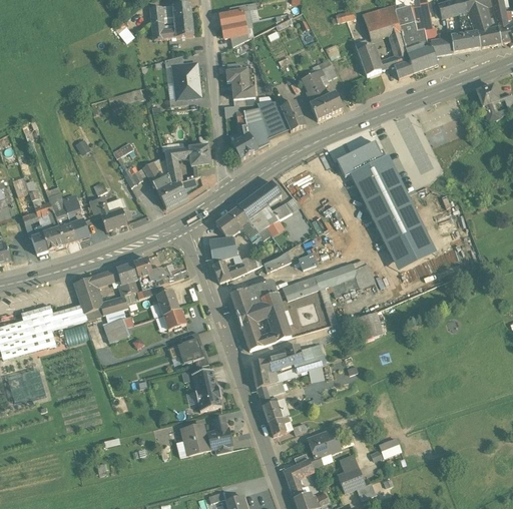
[(432,25),(426,0),(419,0),(420,3),(421,3),(426,26),(432,25)]
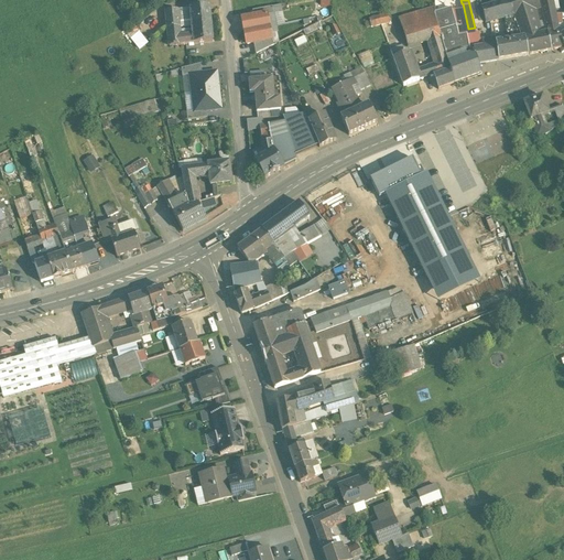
[(498,0),(481,4),(485,18),(490,17),(489,15),(505,13),(513,11),(511,0),(498,0)]
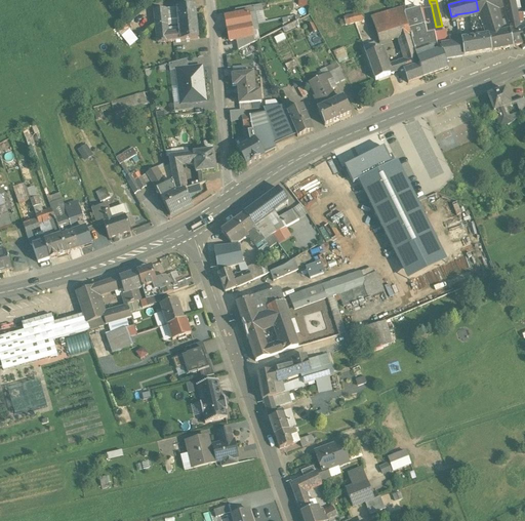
[(476,0),(478,10),(485,31),(488,31),(503,29),(502,23),(498,5),(494,6),(492,0),(476,0)]
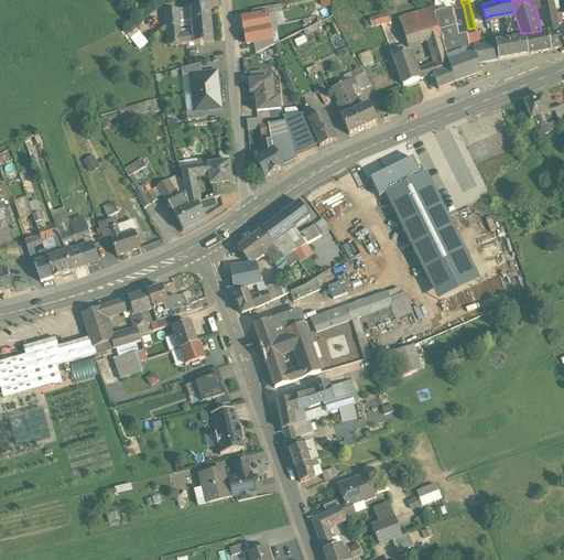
[(542,0),(546,22),(546,23),(556,21),(555,12),(553,0),(542,0)]
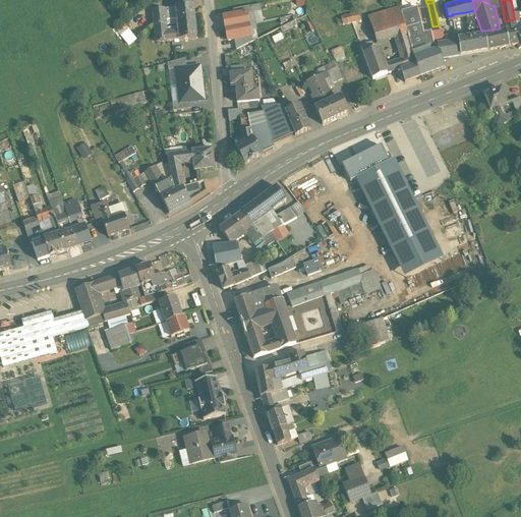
[(259,1),(233,6),(235,12),(246,10),(252,9),(261,7),(259,1)]
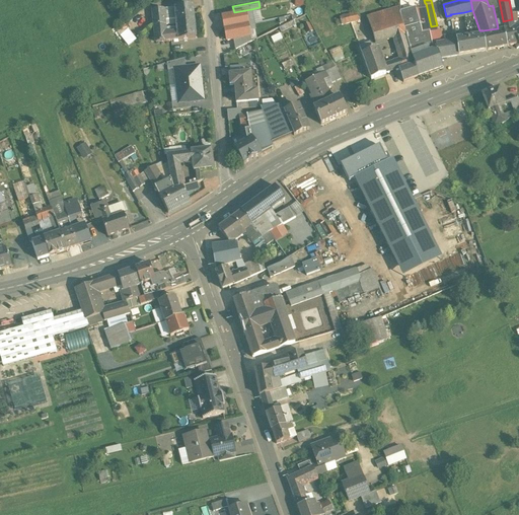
[(192,3),(175,4),(176,20),(194,18),(192,3)]
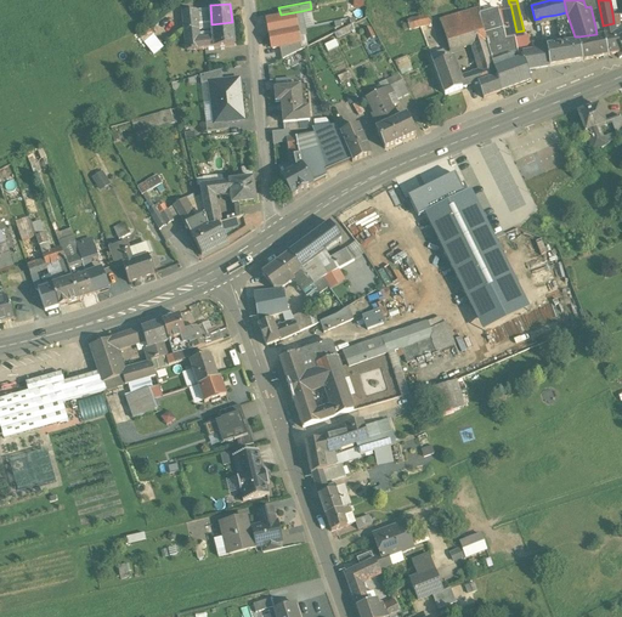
[(458,74),(451,54),(434,60),(445,90),(462,84),(475,80),(478,79),(484,94),(502,86),(497,72),(495,73),(492,63),(485,35),(485,34),(479,9),(478,4),(454,11),(439,15),(448,45),(463,41),(471,39),(481,67),(471,69),(458,74)]
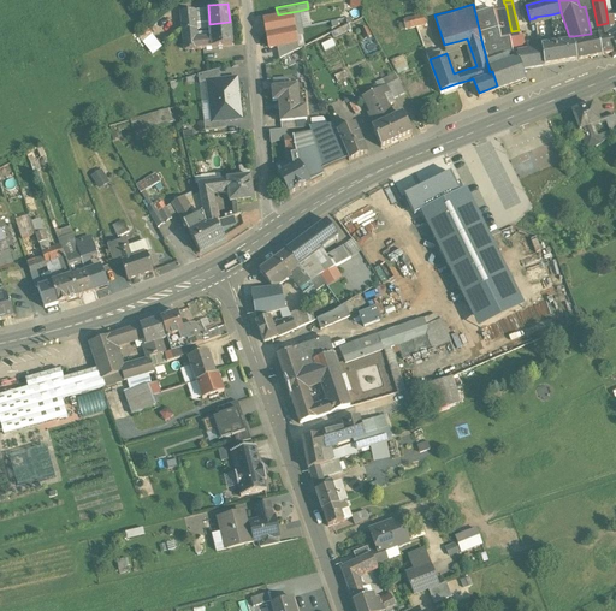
[(519,30),(511,31),(505,4),(504,4),(498,6),(502,24),(498,24),(501,34),(509,33),(511,45),(523,42),(521,30),(519,30)]
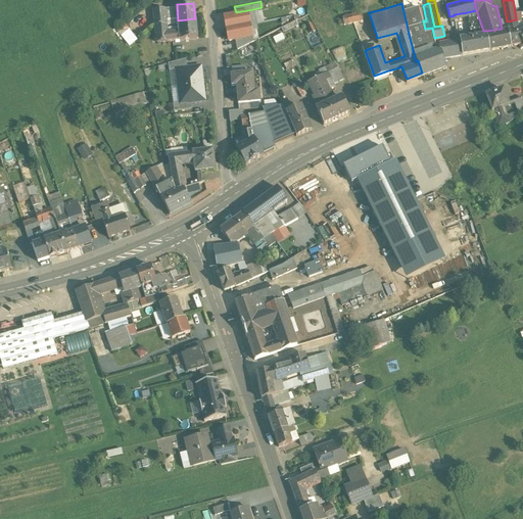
[(430,47),(427,48),(424,41),(427,40),(425,29),(423,20),(419,4),(402,7),(408,29),(408,30),(414,53),(416,55),(418,60),(422,73),(445,64),(442,55),(450,53),(447,39),(439,40),(439,39),(429,42),(430,47)]
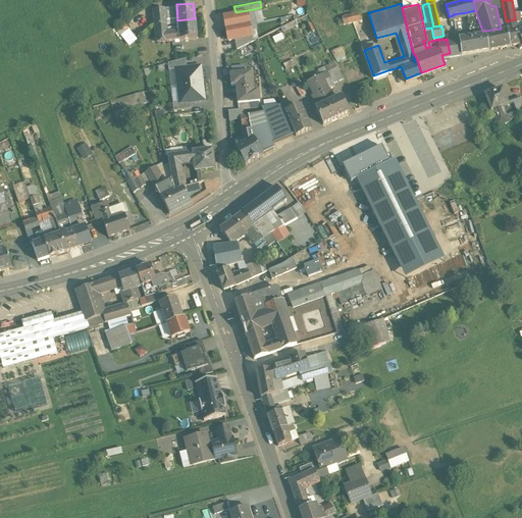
[(164,6),(154,7),(155,22),(165,21),(164,6)]
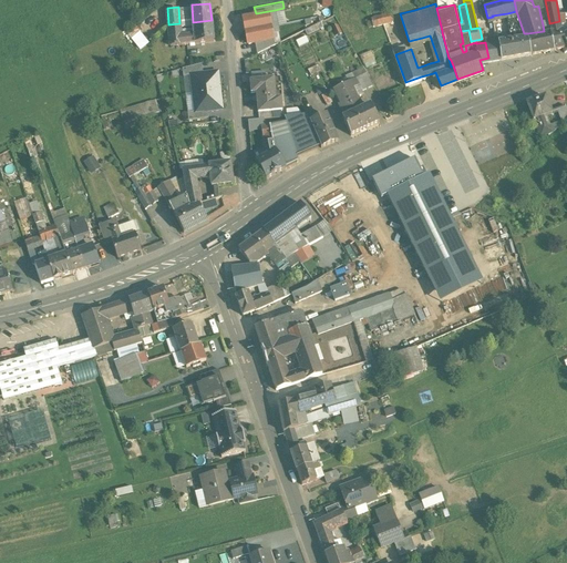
[(373,23),(383,20),(387,30),(392,29),(390,19),(393,18),(390,8),(370,13),(370,14),(366,16),(368,22),(372,21),(373,23)]
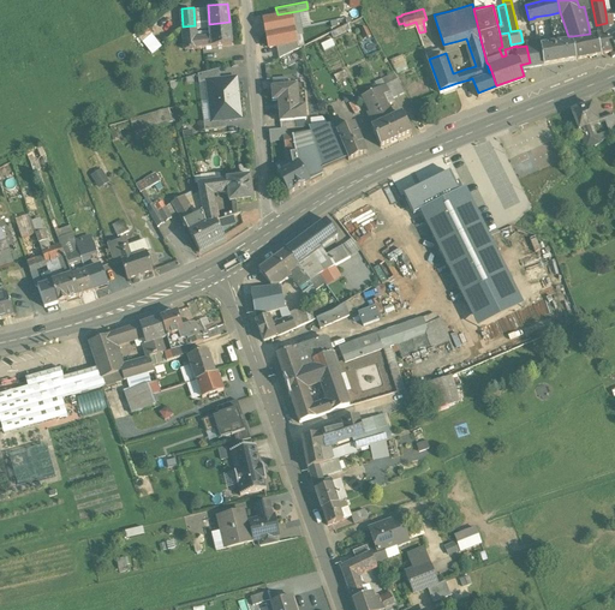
[(278,15),(264,17),(267,30),(293,25),(300,24),(298,11),(291,12),(278,15)]
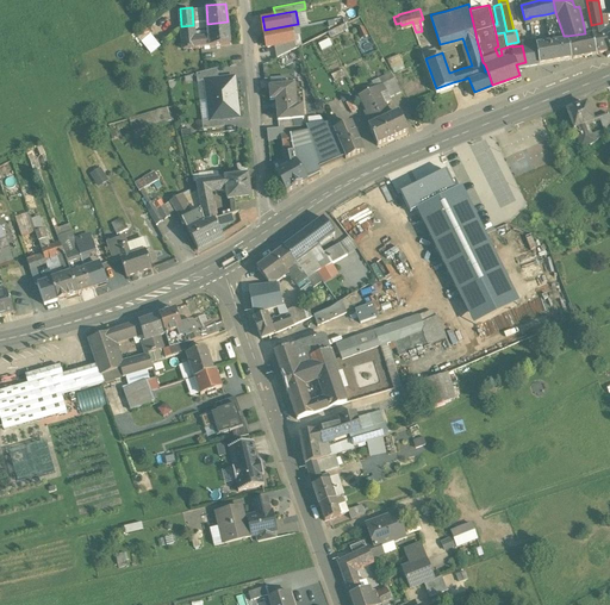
[(549,38),(534,41),(534,43),(535,43),(540,60),(549,58),(571,55),(567,36),(564,36),(555,12),(546,14),(549,38)]
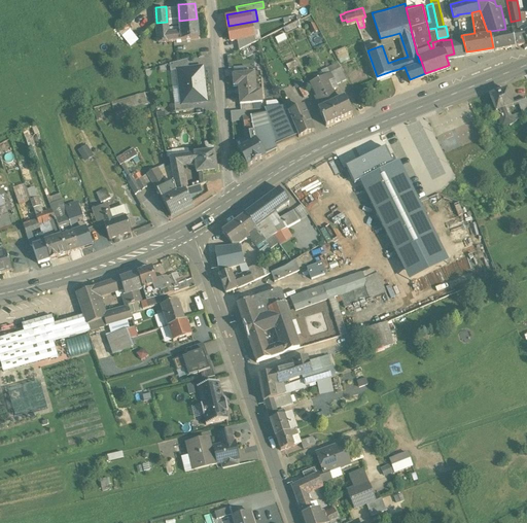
[(197,19),(179,21),(181,37),(199,35),(197,19)]
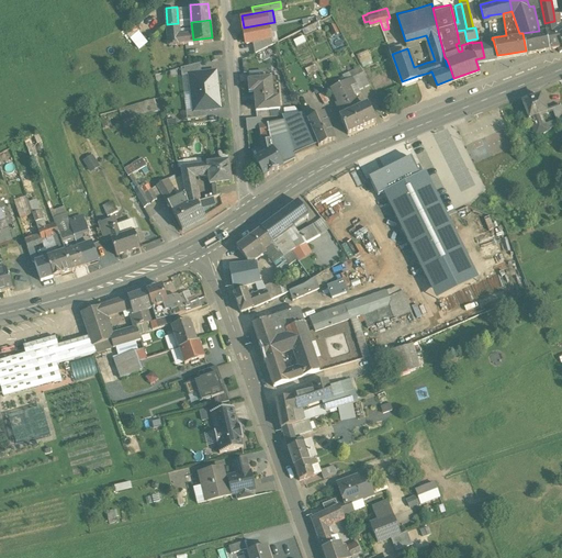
[(178,23),(167,24),(169,42),(180,41),(178,23)]
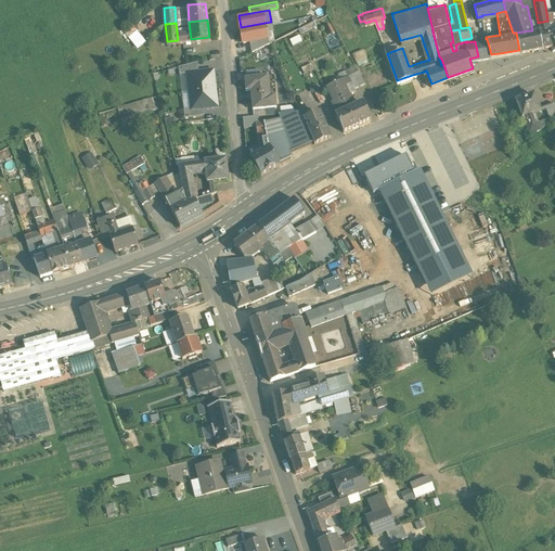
[(265,23),(241,27),(243,39),(249,38),(267,35),(265,23)]
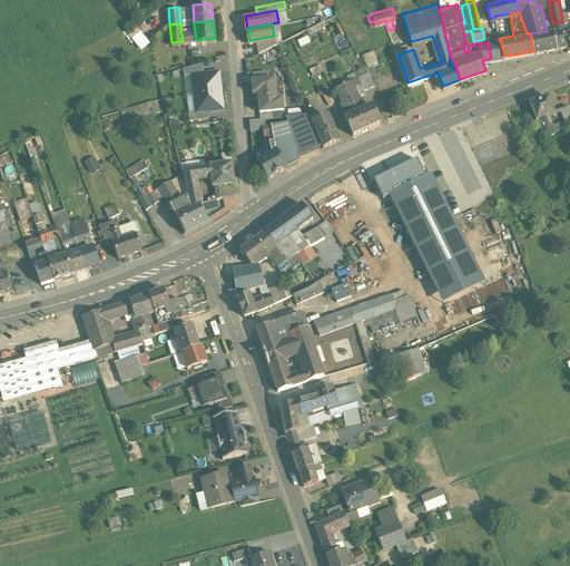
[(563,28),(553,29),(556,46),(566,44),(568,44),(566,33),(563,28)]
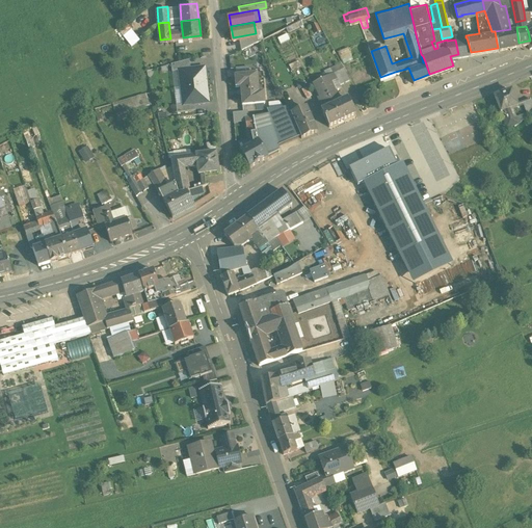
[(510,29),(495,31),(498,48),(519,43),(516,27),(510,29)]
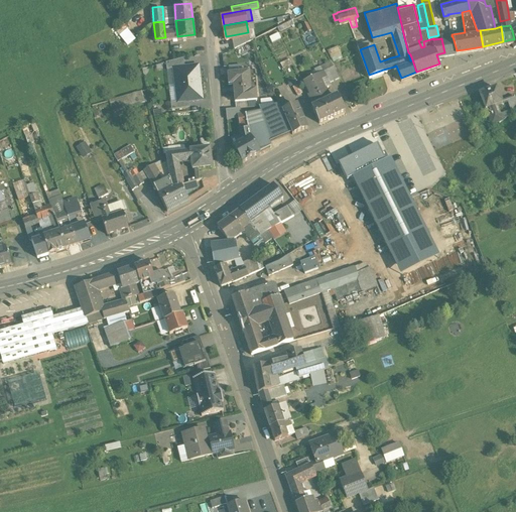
[(450,29),(440,31),(441,38),(444,52),(456,50),(453,36),(452,36),(452,34),(450,29)]
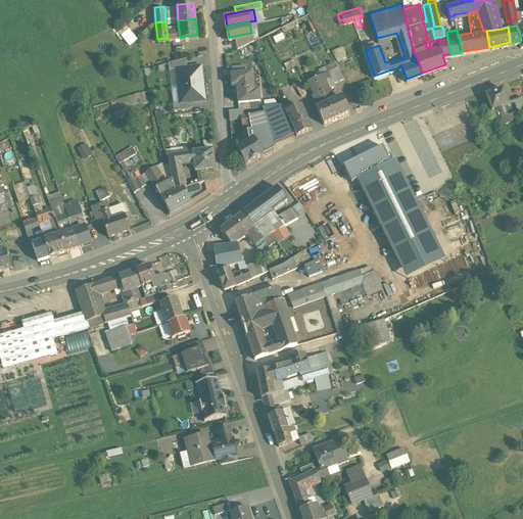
[(253,39),(251,33),(235,36),(237,46),(253,39)]
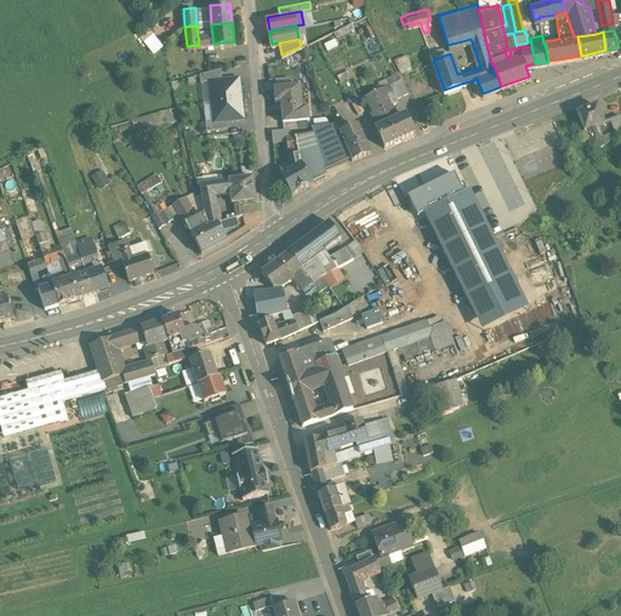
[(398,66),(410,61),(406,51),(394,56),(398,66)]
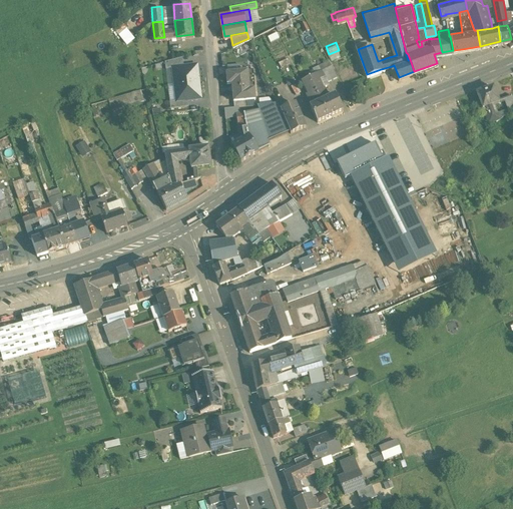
[(166,65),(183,63),(182,55),(165,58),(166,65)]
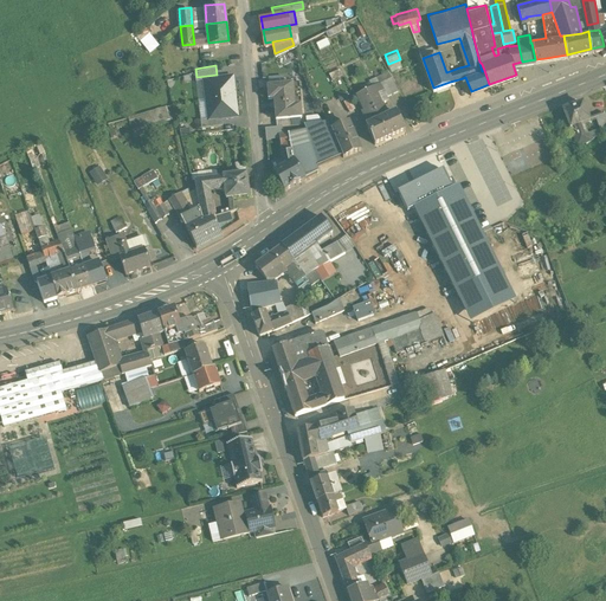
[(236,92),(233,73),(217,75),(205,77),(207,96),(236,92)]
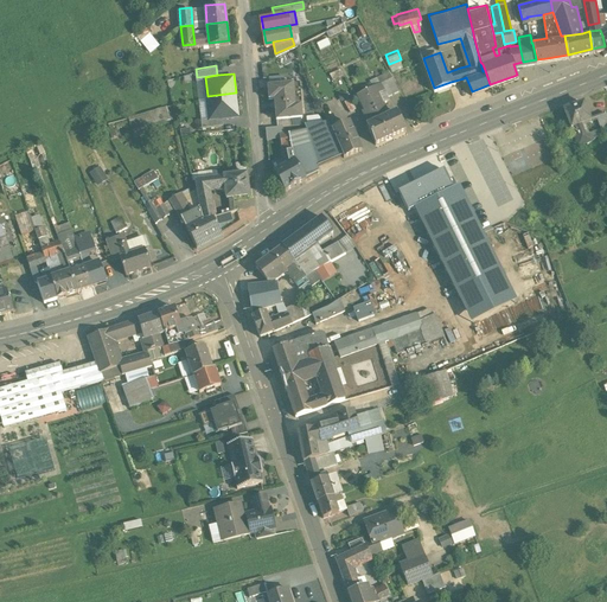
[(293,81),(268,83),(269,96),(275,95),(276,116),(292,115),(301,114),(300,102),(294,102),(293,81)]
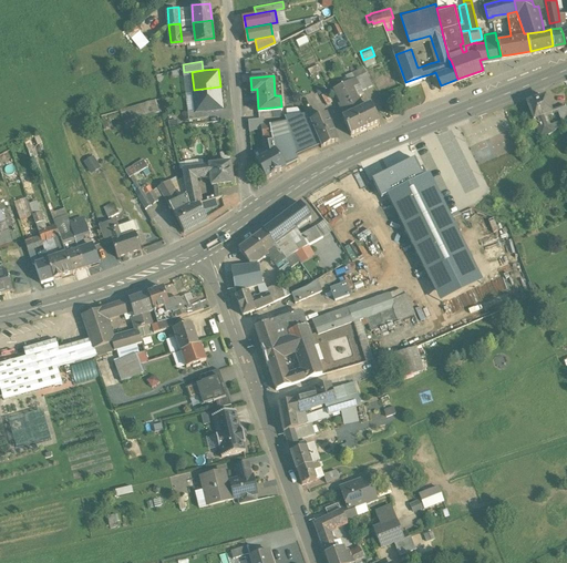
[(349,78),(334,85),(337,91),(344,88),(344,86),(351,83),(349,78)]
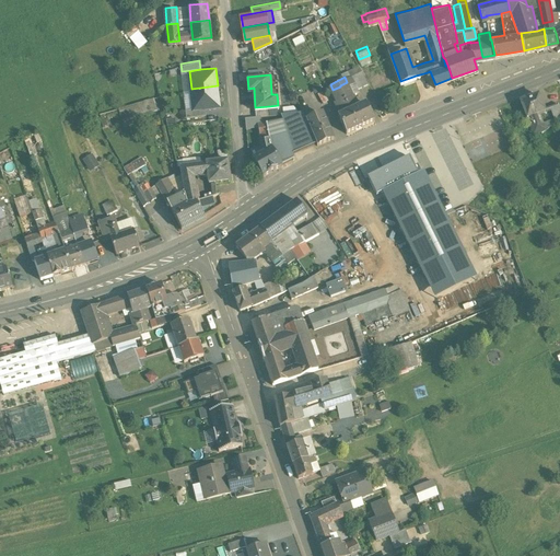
[(315,85),(323,100),(329,96),(322,82),(315,85)]
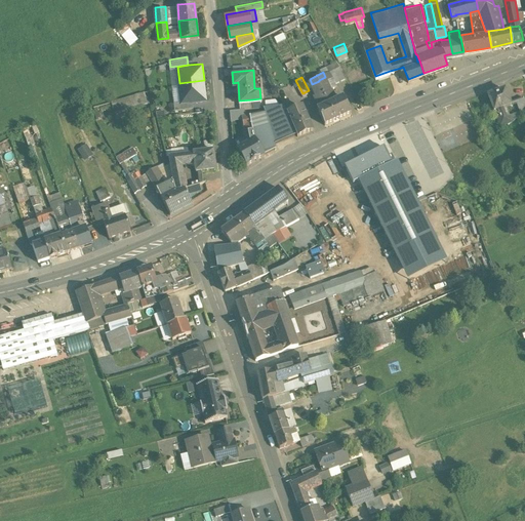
[(325,77),(319,80),(319,81),(323,88),(326,96),(333,93),(334,92),(326,77),(325,77)]
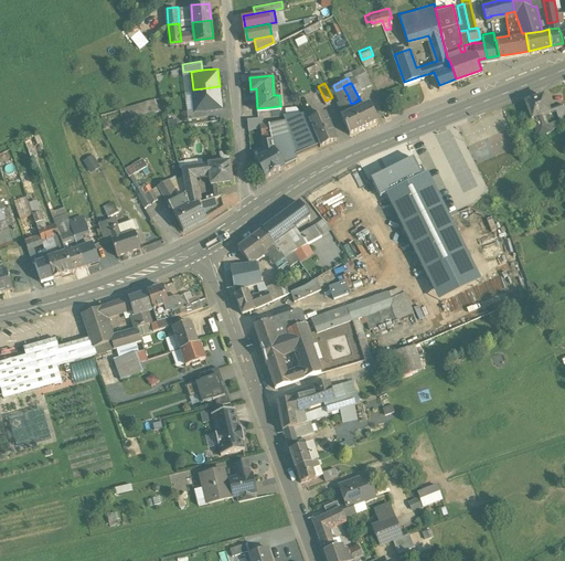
[(222,105),(220,86),(193,90),(195,108),(206,107),(222,105)]
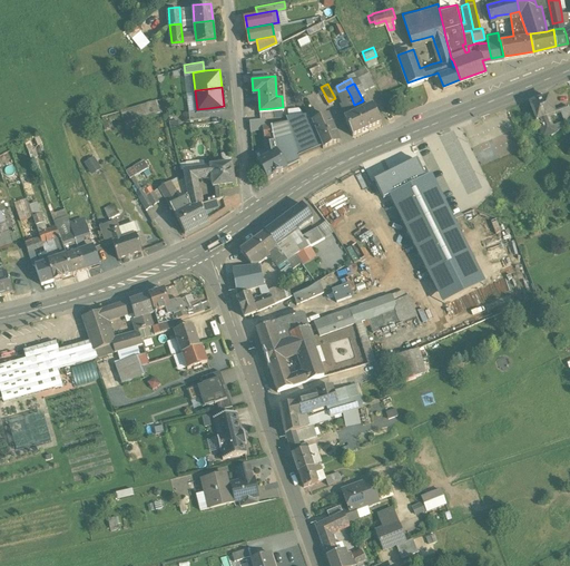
[(346,88),(338,91),(343,100),(351,96),(346,88)]
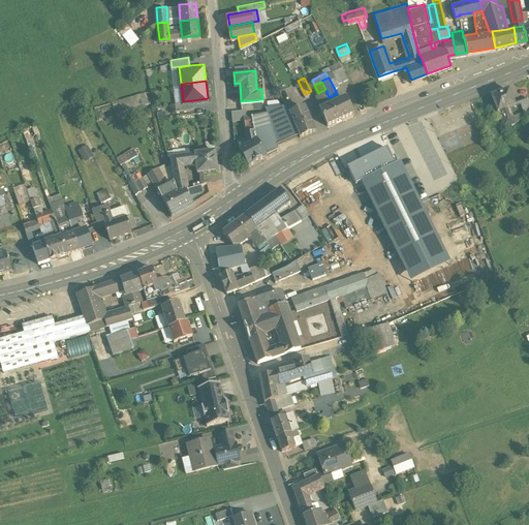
[(507,87),(491,93),(500,115),(505,113),(503,105),(514,101),(507,87)]
